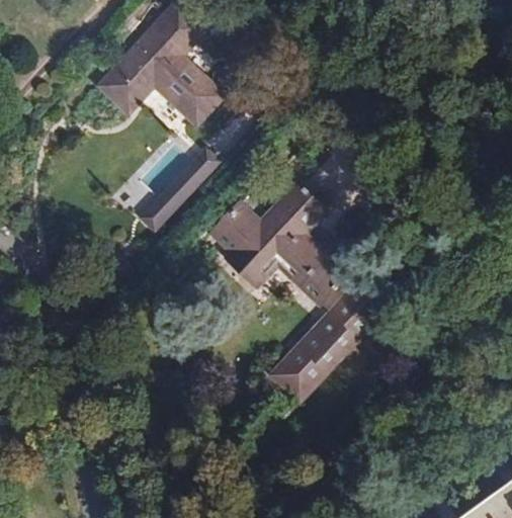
[(173,1),(95,86),(124,113),(150,85),(193,124),(220,96),(176,57),(202,28),(173,1)]
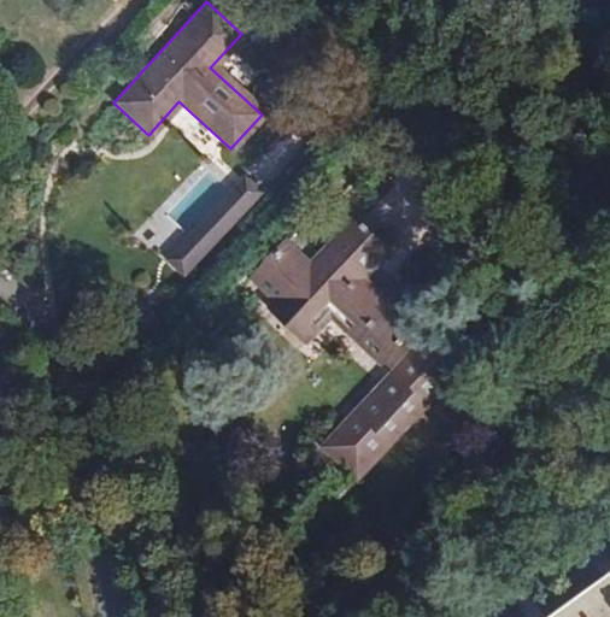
[(163,257),(182,275),(304,146),(283,128),(163,257)]
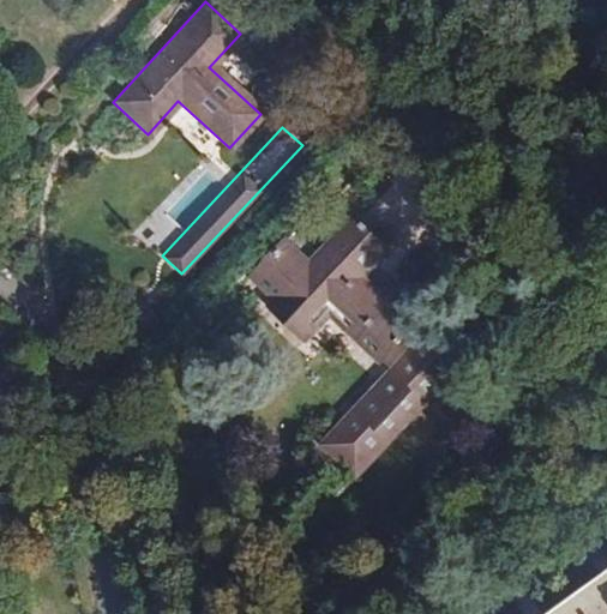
[(347,206),(306,248),(313,256),(347,220),(380,252),(355,278),(362,284),(395,251),(347,206)]
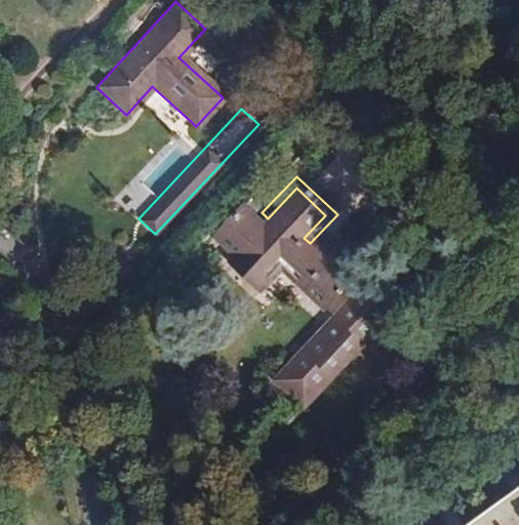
[(227,263),(256,291),(282,264),(295,276),(291,281),(319,307),(347,278),(330,261),(319,251),(310,243),(304,238),(325,215),(296,188),(268,218),(262,212),(247,199),(211,237),(232,257),(227,263)]
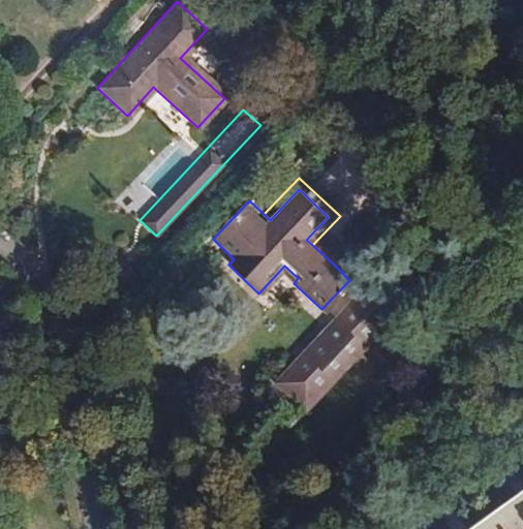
[(333,243),(321,253),(333,263),(343,253),(333,243)]
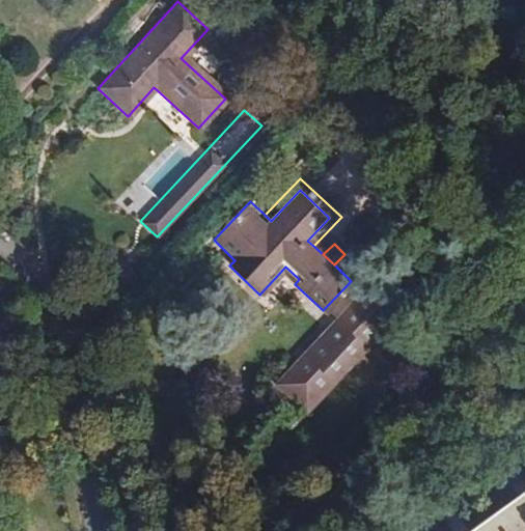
[(361,292),(275,385),(304,411),(363,347),(366,351),(393,322),(361,292)]
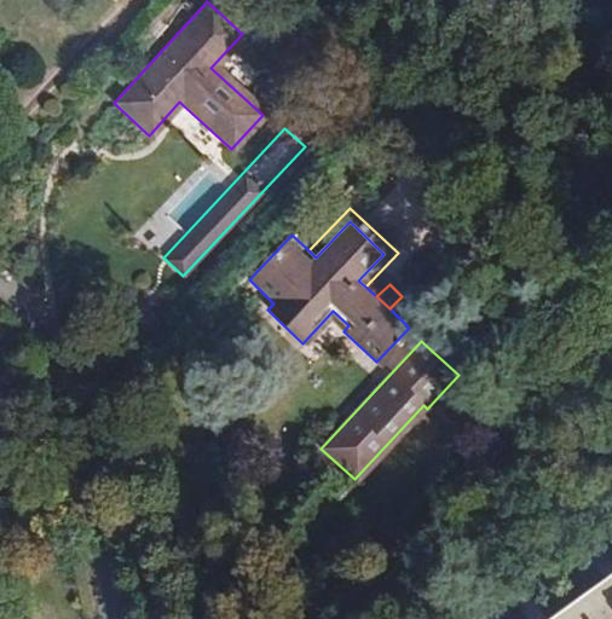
[(611,618),(611,573),(550,618),(549,618),(611,618)]
